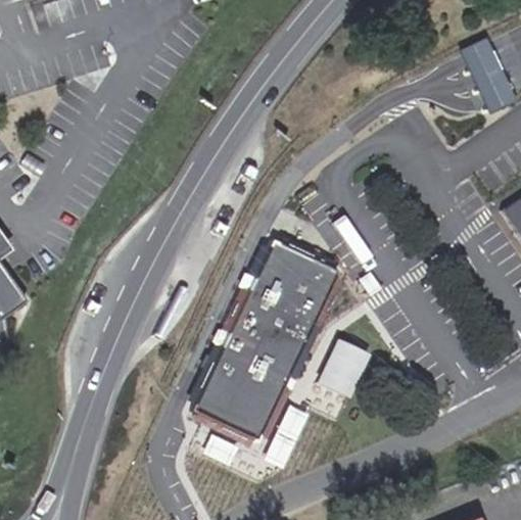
[(465,44),(488,108),(515,98),(492,34),(465,44)]
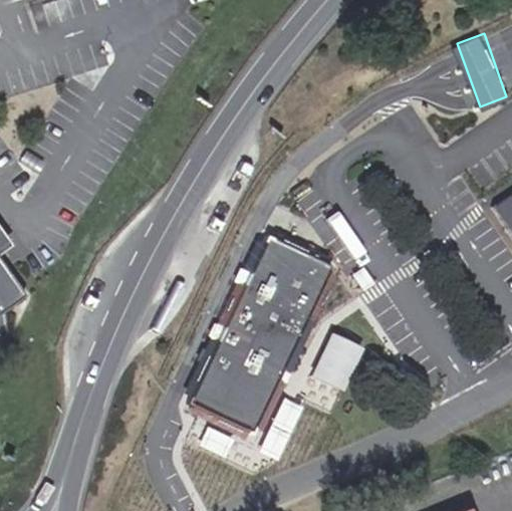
[(511,185),(492,198),(511,231),(511,185)]
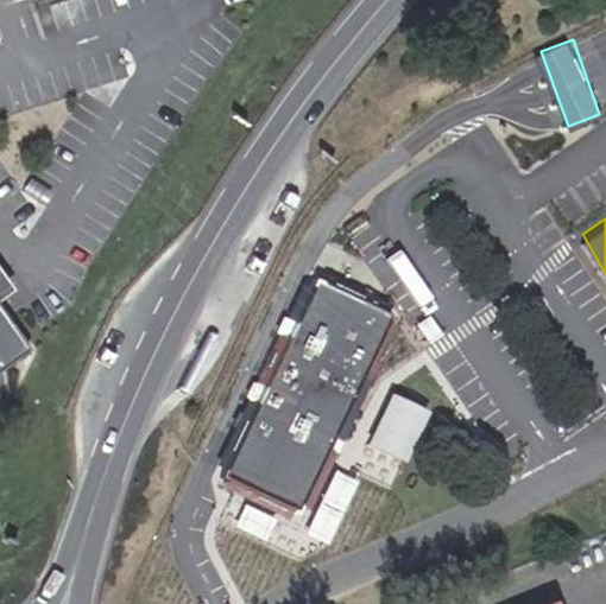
[(298,513),(391,313),(315,277),(221,476),(298,513)]
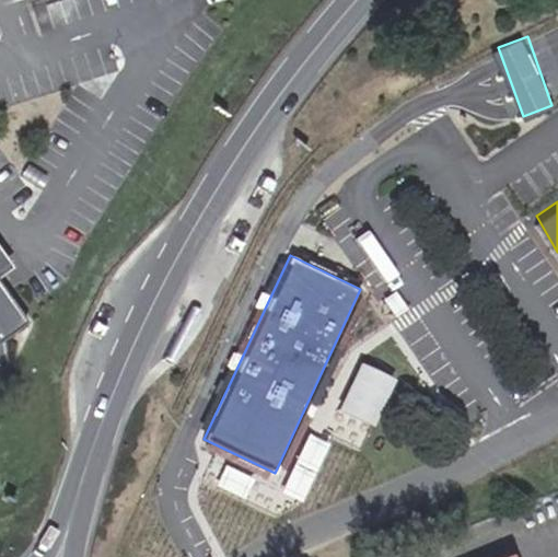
[(0,370),(9,364),(4,337),(27,320),(0,281),(0,370)]
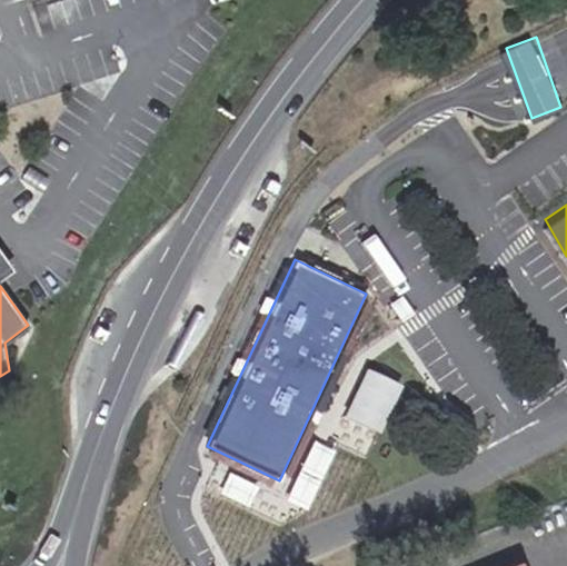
[(348,410),(377,426),(399,384),(369,368),(348,410)]
